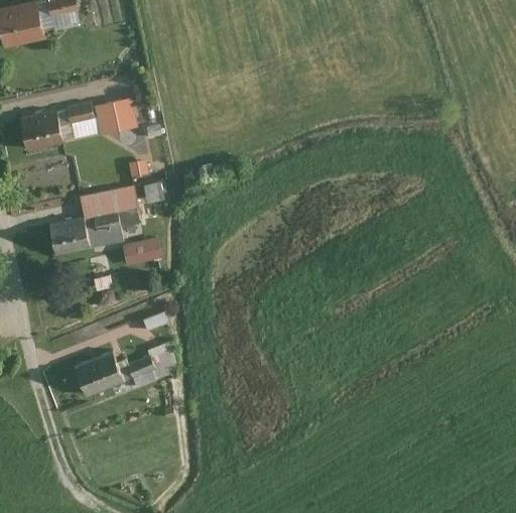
[(75,0),(48,0),(49,0),(0,11),(0,35),(3,47),(43,38),(54,31),(82,25),(75,0)]
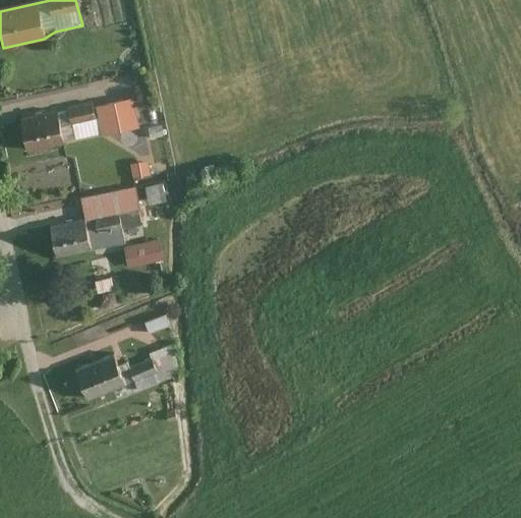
[(94,103),(17,118),(24,154),(63,146),(62,141),(102,132),(103,135),(138,127),(132,98),(95,106),(94,103)]
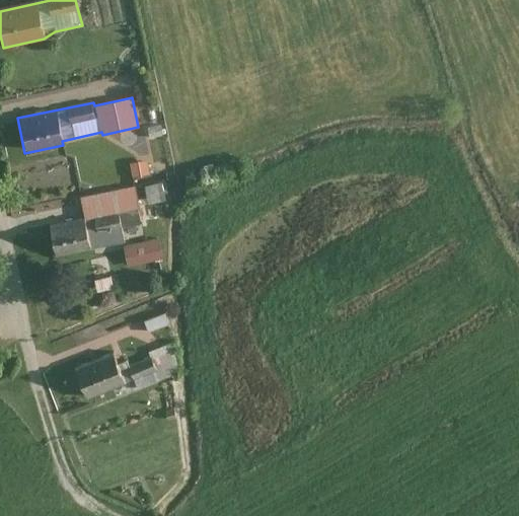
[(162,125),(148,127),(150,138),(164,136),(162,125)]
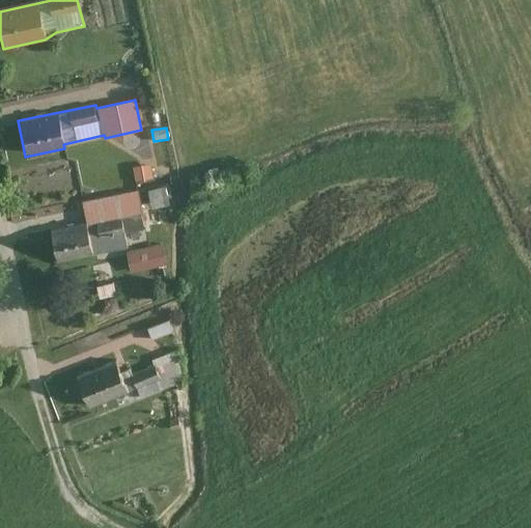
[(151,164),(134,167),(137,182),(155,178),(151,164)]
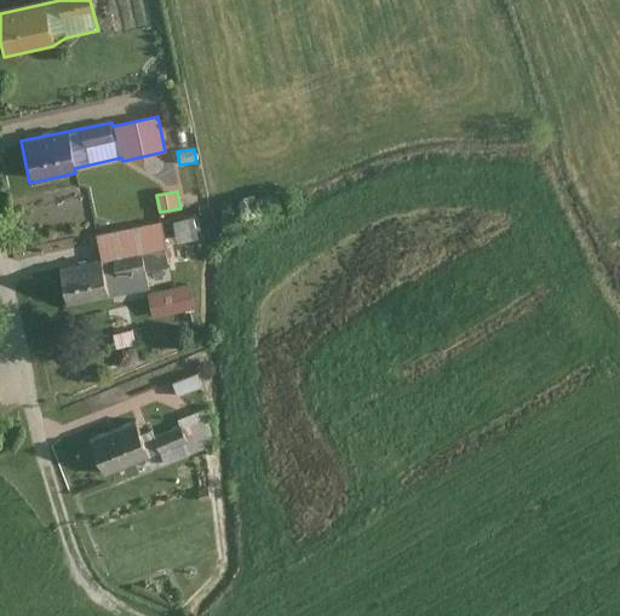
[(99,262),(56,270),(63,306),(149,289),(145,271),(168,266),(160,222),(95,235),(99,262)]
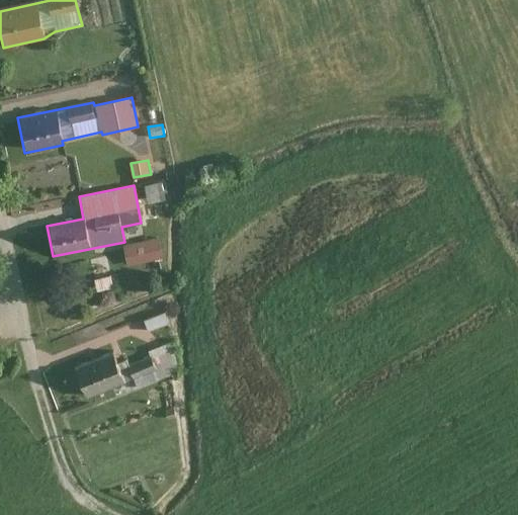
[(151,242),(132,246),(136,264),(155,260),(151,242)]
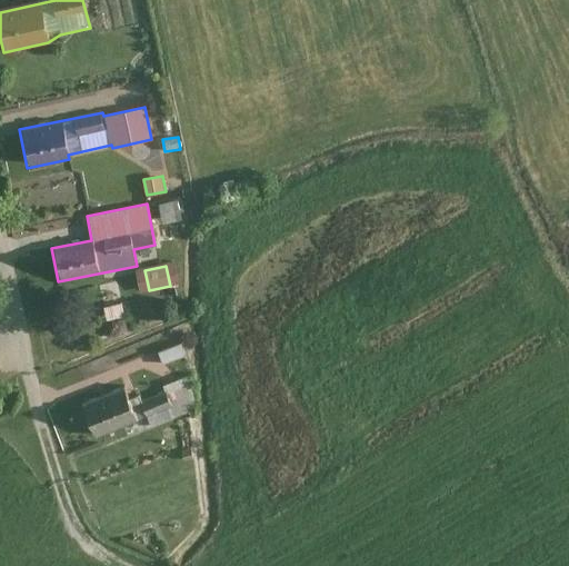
[(162,365),(186,357),(181,344),(158,353),(162,365)]
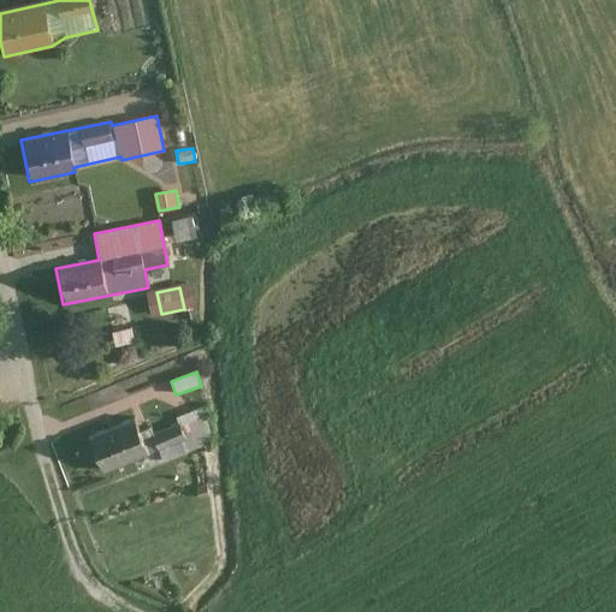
[(134,420),(87,435),(100,471),(157,452),(163,468),(218,449),(205,409),(176,419),(178,425),(154,433),(153,428),(138,433),(134,420)]
